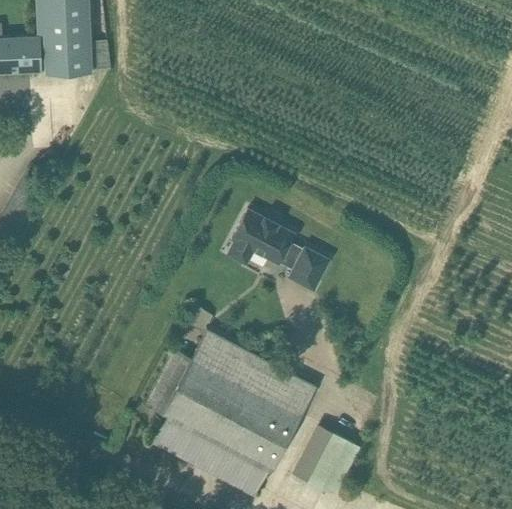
[(0,39),(0,73),(30,72),(31,77),(79,74),(74,0),(25,0),(27,38),(0,39)]
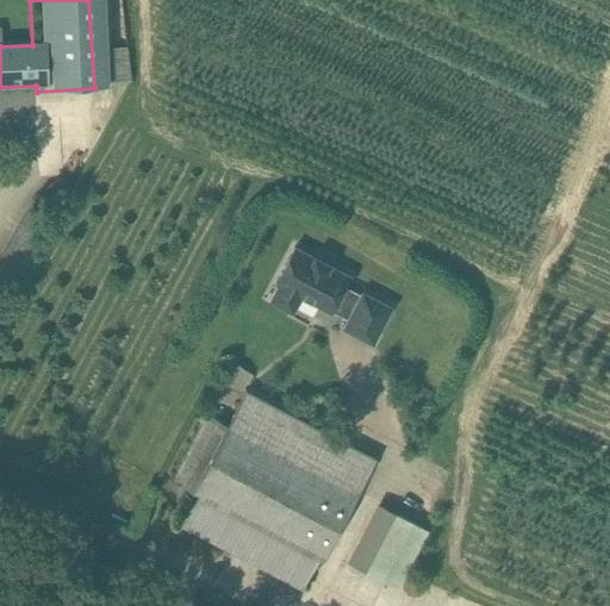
[(316,260),(296,250),(277,286),(280,287),(272,304),(293,314),(302,299),(332,314),(334,313),(349,322),(344,331),(374,347),(393,311),(363,295),(361,298),(346,289),(352,279),(331,268),(332,267),(329,266),(329,264),(328,264),(319,261),(321,260),(319,260),(316,258),(316,260)]
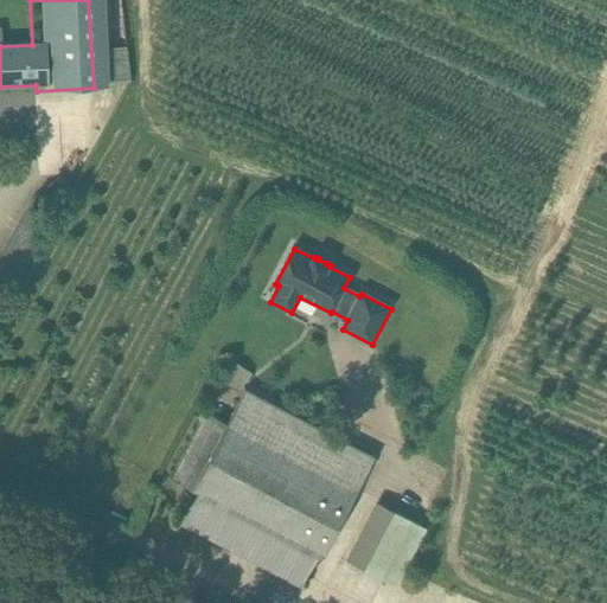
[(321,558),(356,494),(375,459),(246,391),(228,425),(208,414),(172,480),(197,493),(180,524),(301,589),(318,557),(321,558)]
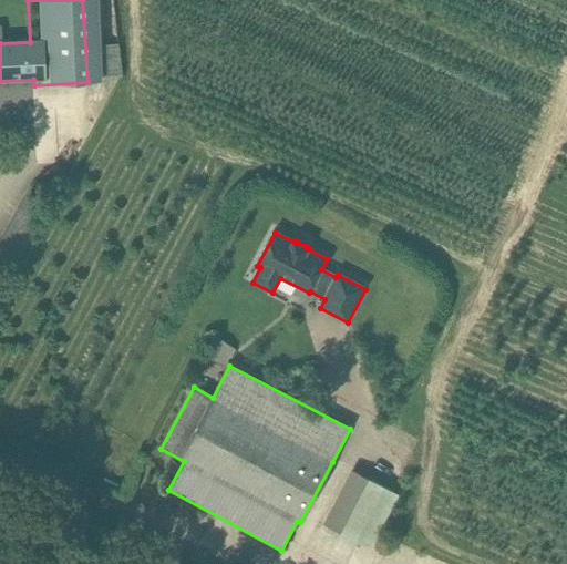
[(375,549),(399,491),(349,471),(326,529),(375,549)]
